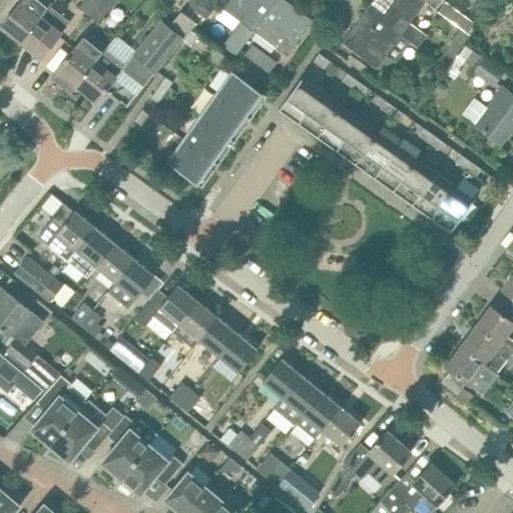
[(22,0),(21,1),(14,11),(1,26),(21,42),(51,6),(53,4),(48,0),(22,0)]
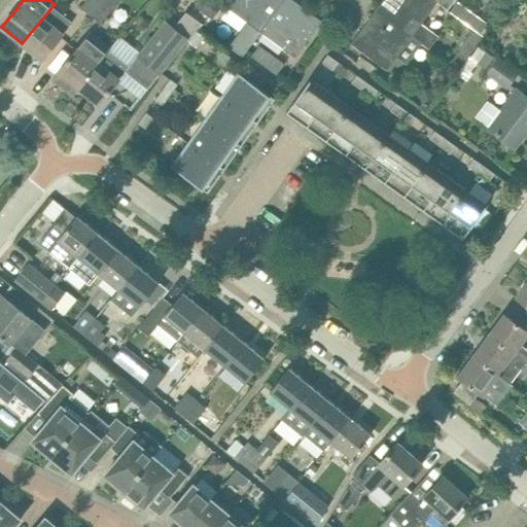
[(85,0),(80,7),(91,15),(102,0),(85,0)]
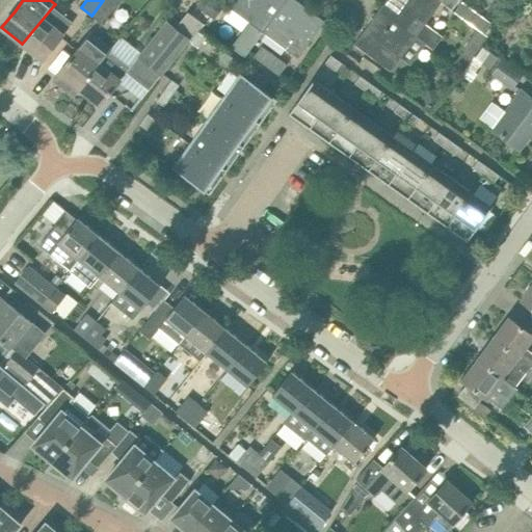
[(103,0),(91,16),(102,24),(121,0),(103,0)]
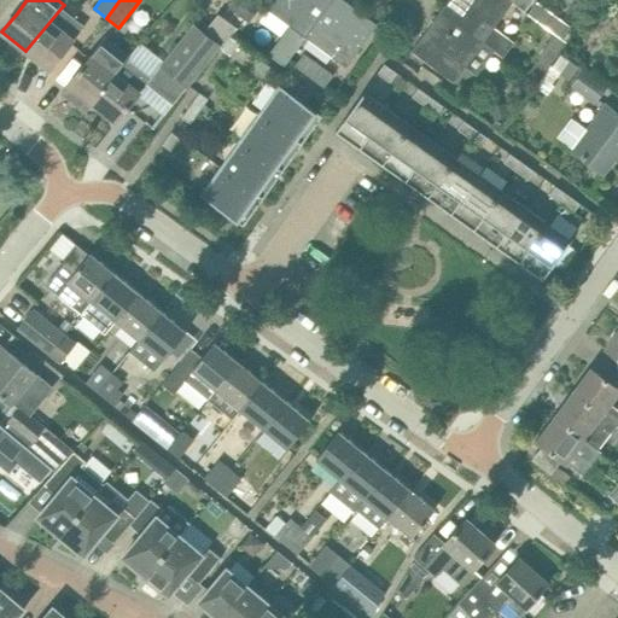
[(270,0),(264,9),(305,39),(332,0),(270,0)]
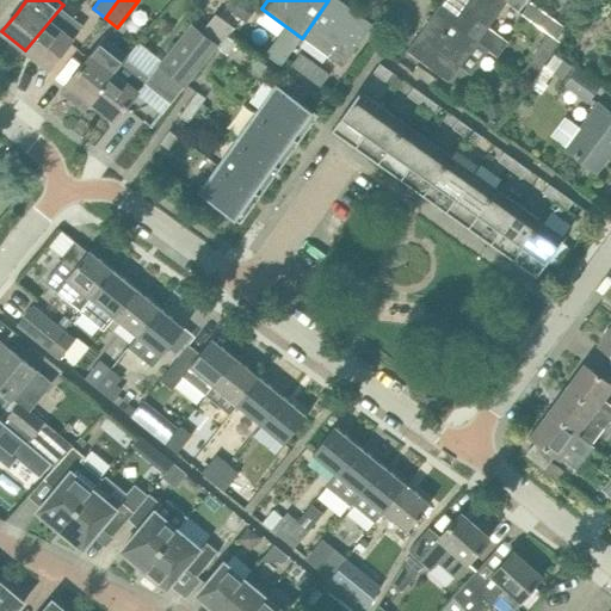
[(339,0),(328,0),(302,38),(341,67),(370,28),(341,7),(345,4),(339,0)]
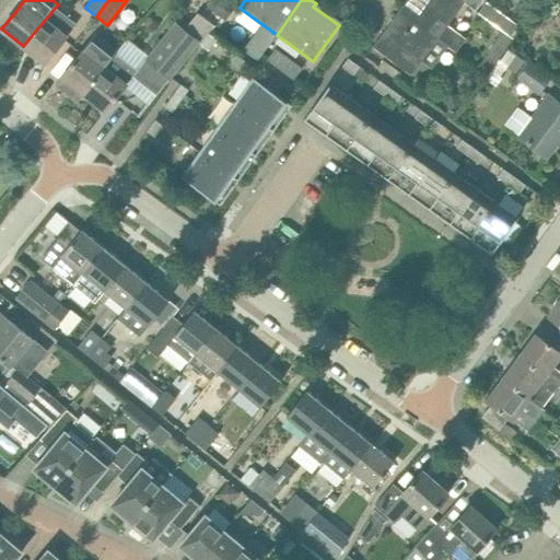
[(411,0),(404,12),(439,37),(456,51),(467,37),(448,23),(465,2),(462,0),(411,0)]
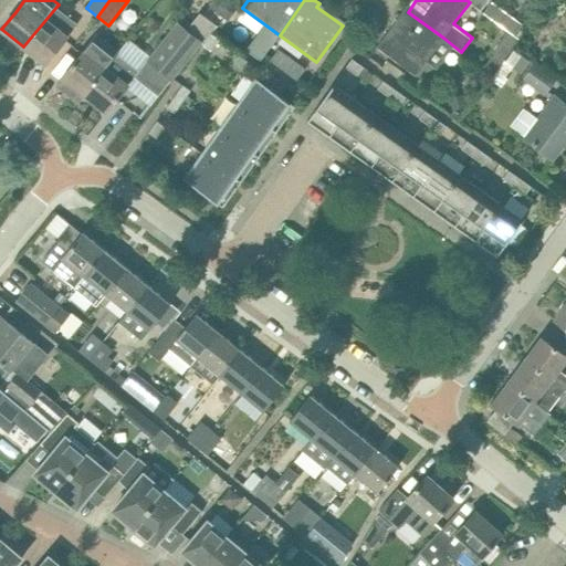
[(467,0),(470,2),(481,10),(489,0),(467,0)]
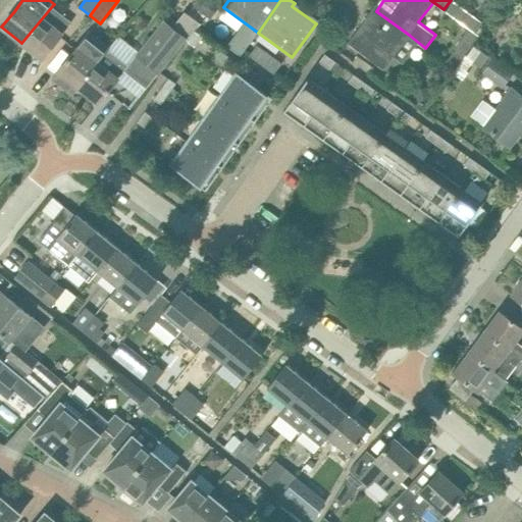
[(52,6),(21,43),(42,59),(62,34),(71,22),(52,6)]
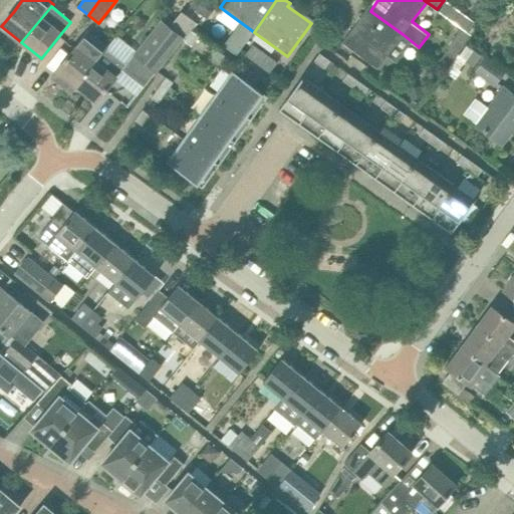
[(460,15),(447,6),(441,12),(455,22),(460,15)]
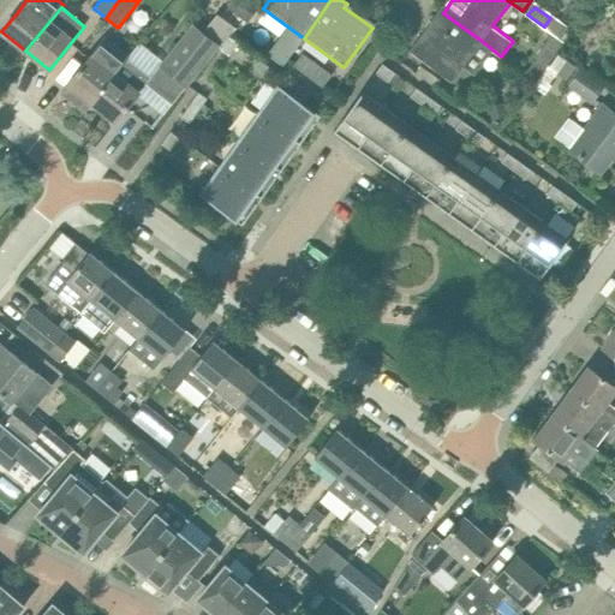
[(452,82),(465,63),(482,41),(443,13),(440,10),(430,23),(434,25),(415,53),(410,49),(410,51),(452,82)]
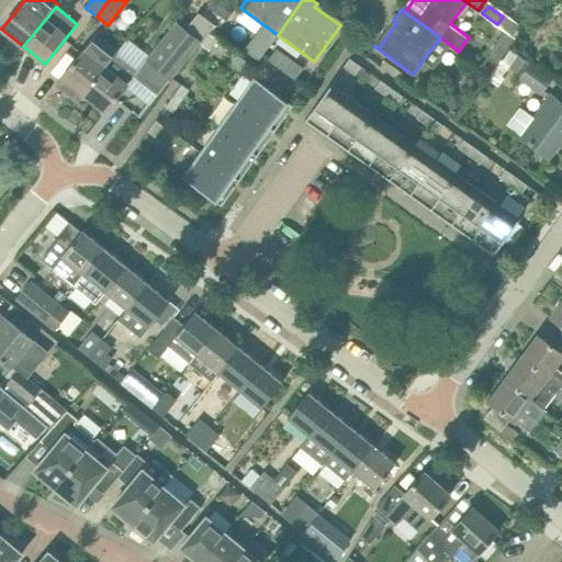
[(497,24),(482,13),(481,12),(471,25),(490,40),(499,25),(497,24)]
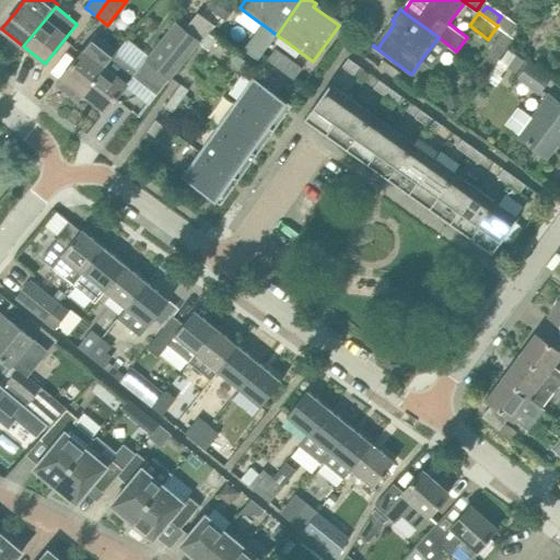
[(147,59),(170,78),(199,42),(211,26),(197,14),(184,30),(175,23),(149,56),(147,59)]
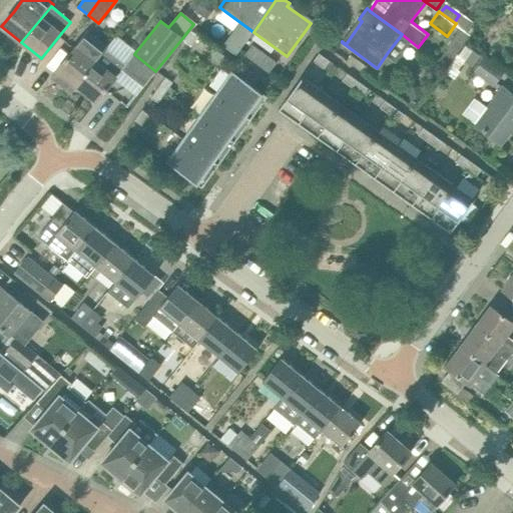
[(191,31),(183,42),(190,47),(198,37),(191,31)]
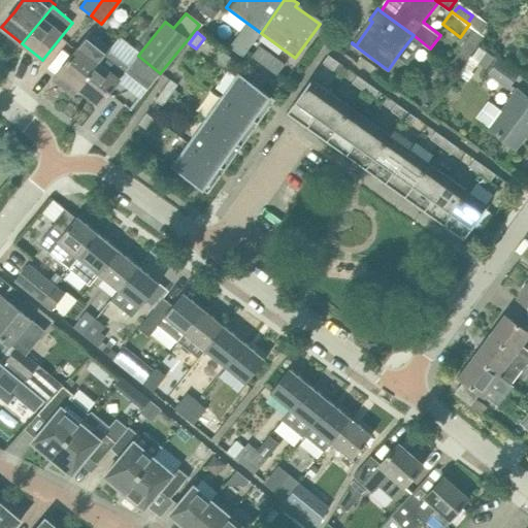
[(73,96),(79,89),(109,52),(89,35),(58,72),(66,78),(60,85),(73,96)]
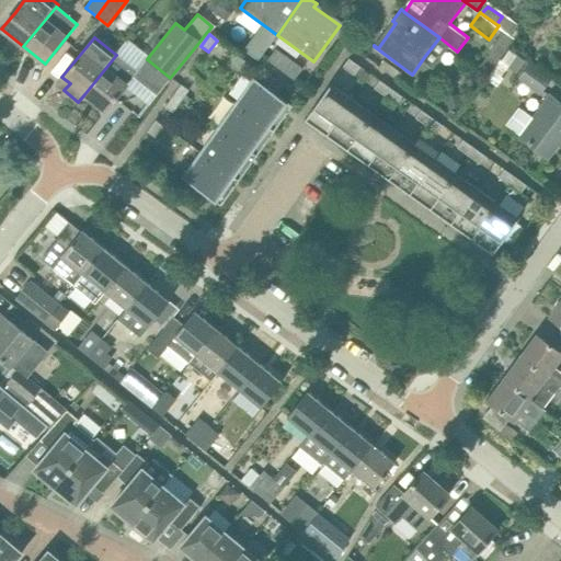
[(544,90),(547,93),(556,81),(530,61),(529,63),(517,54),(516,56),(510,50),(502,60),(508,66),(508,67),(521,76),(518,79),(540,95),(544,90)]
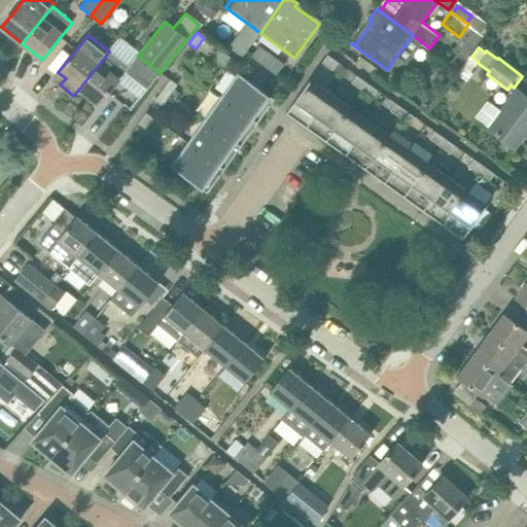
[(99,105),(129,67),(109,51),(79,89),(99,105)]
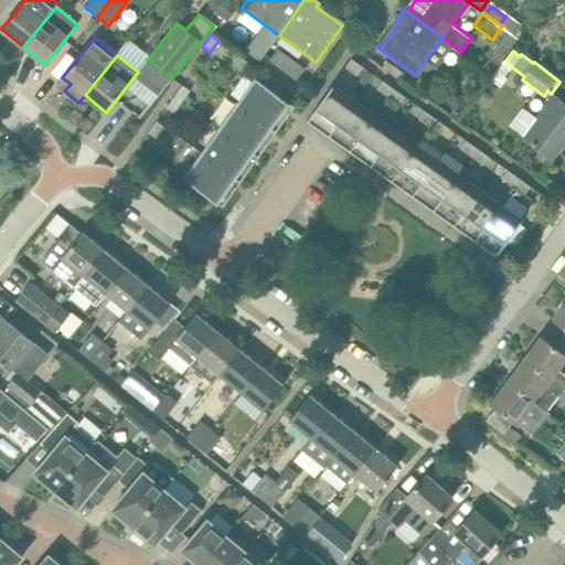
[(358,75),(363,66),(351,59),(345,66),(358,75)]
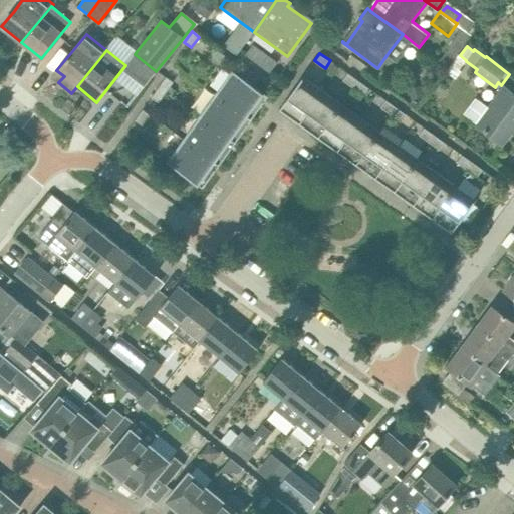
[(215,93),(252,119),(268,96),(232,70),(215,93)]
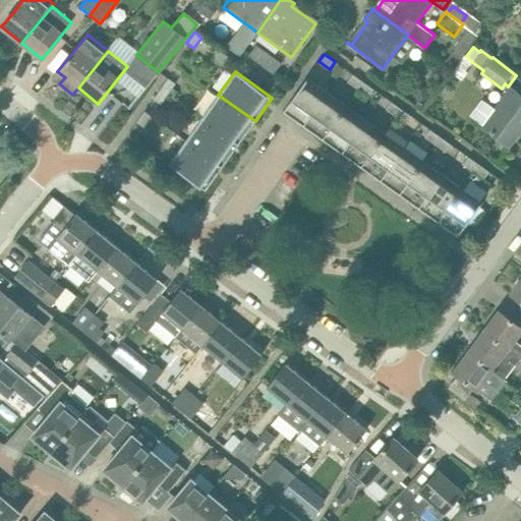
[(368,97),(373,90),(353,74),(348,81),(368,97)]
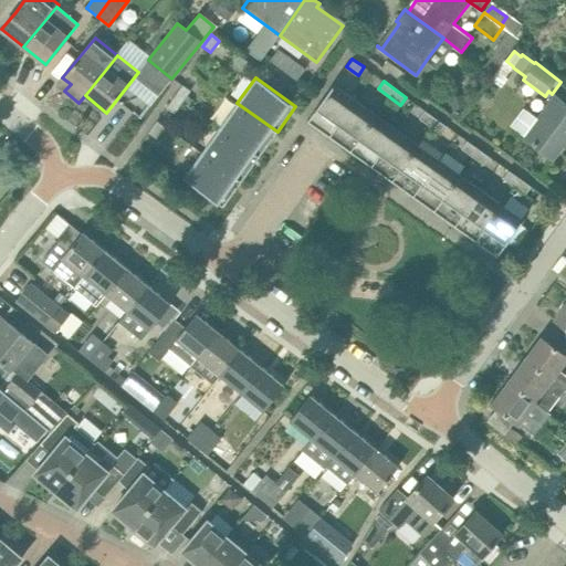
[(167,107),(175,113),(191,90),(184,84),(167,107)]
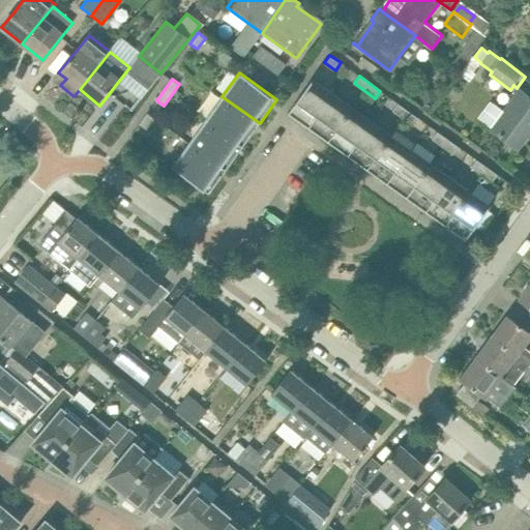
[(289,112),(308,126),(332,93),(313,79),(289,112)]
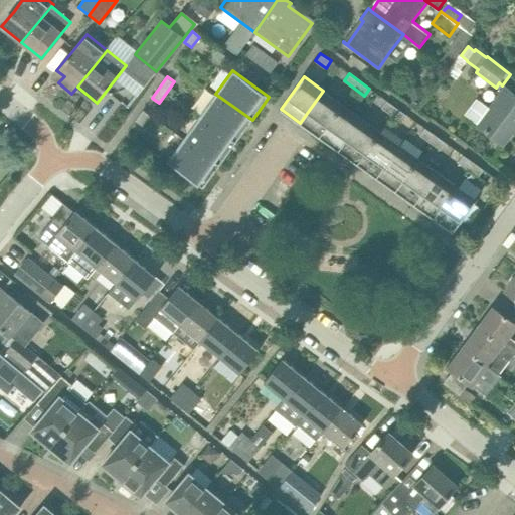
[(514,94),(505,87),(490,108),(480,101),(468,117),(478,124),(477,125),(503,145),(514,128),(514,94)]
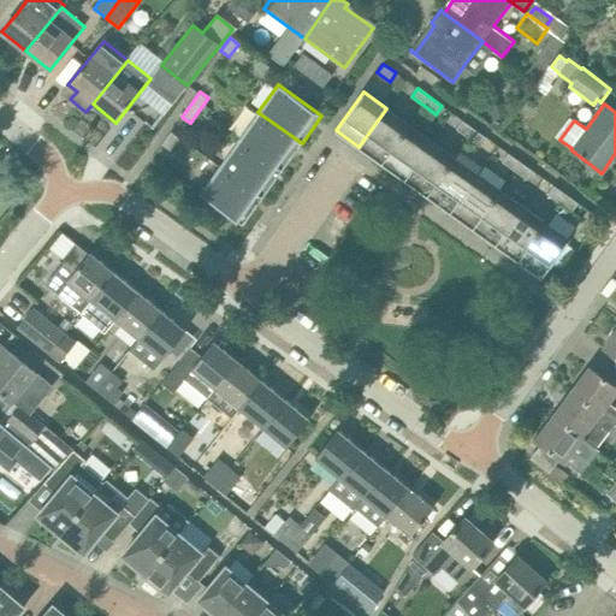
[(359,147),(381,164),(409,125),(386,108),(359,147)]
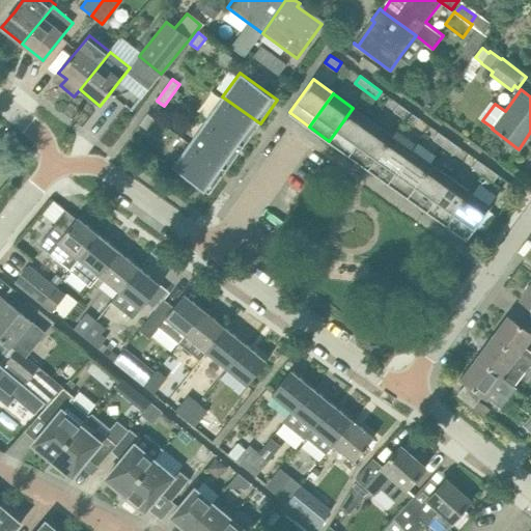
[(222,96),(205,120),(244,147),(260,123),(222,96)]
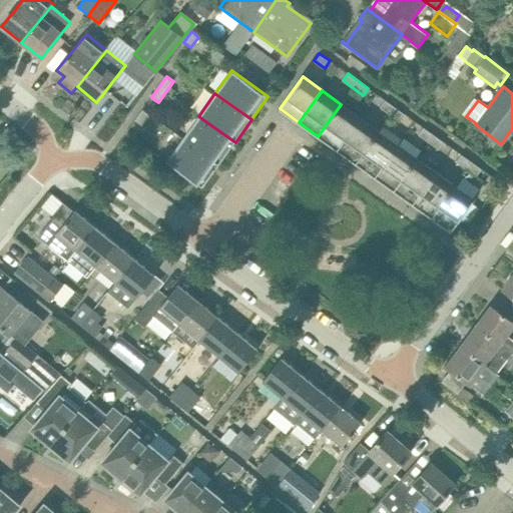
[(401,122),(406,115),(386,100),(380,107),(401,122)]
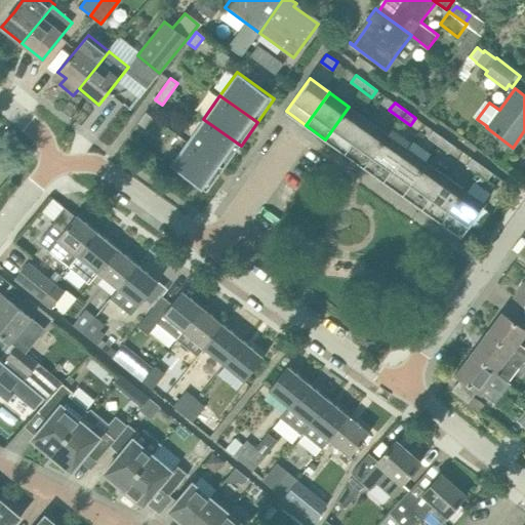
[(325,139),(345,153),(368,120),(349,107),(325,139)]
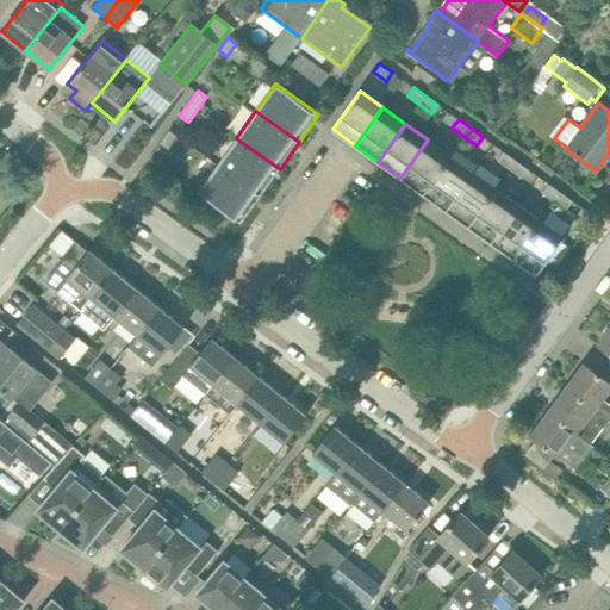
[(161,143),(169,149),(178,136),(169,130),(161,143)]
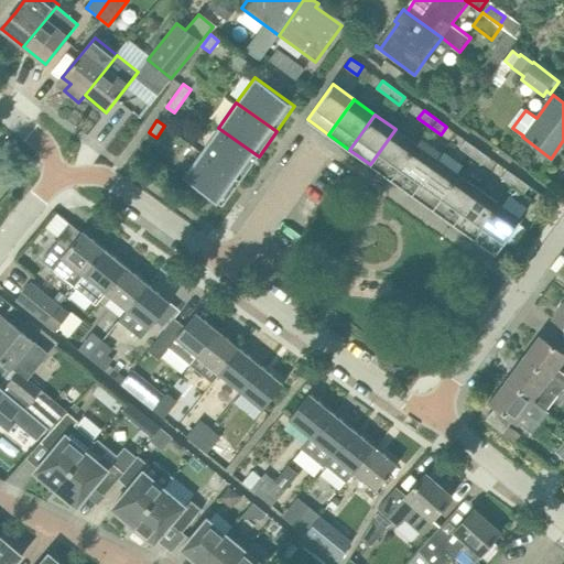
[(218,128),(201,152),(240,181),(259,156),(218,128)]
